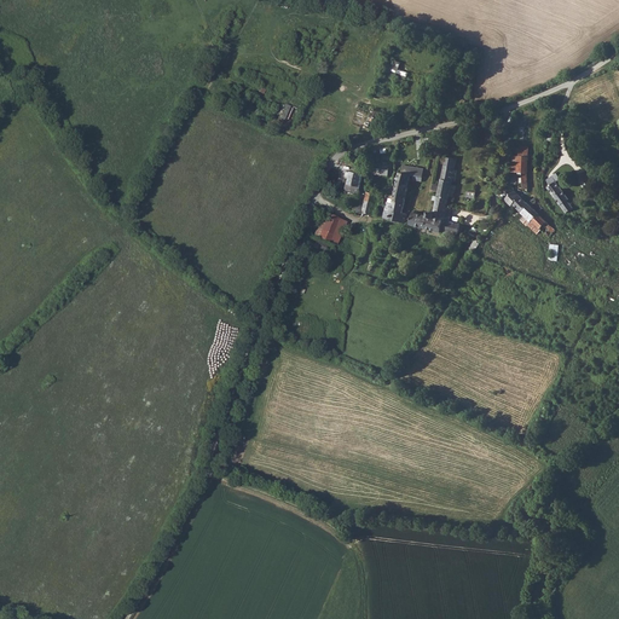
[(399,69),(401,62),(395,61),(392,71),(408,76),(409,73),(399,69)]
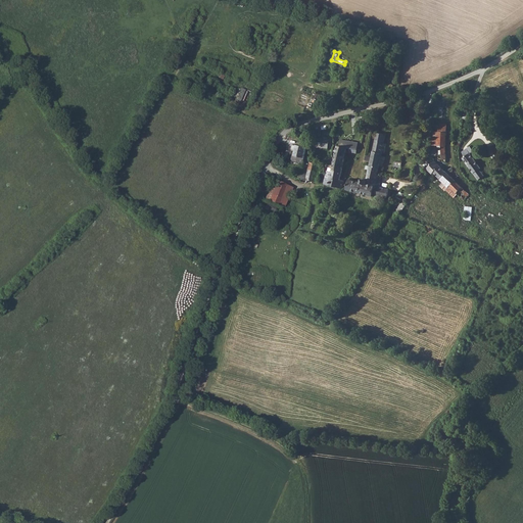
[(333,96),(319,91),(316,98),(331,103),(333,96)]
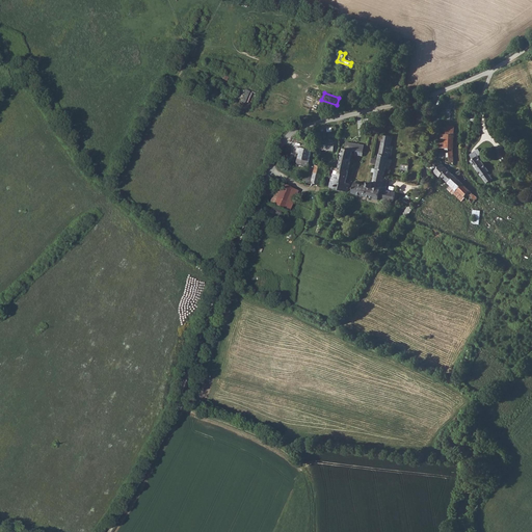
[(452,109),(454,109),(455,102),(448,102),(446,120),(451,121),(452,109)]
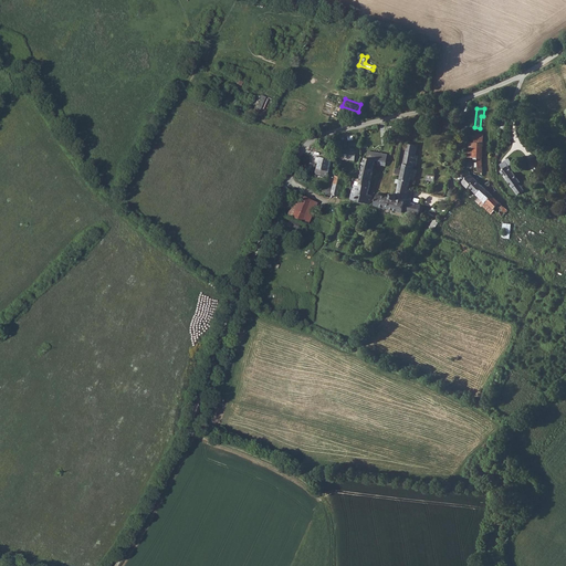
[(401,173),(401,176),(410,178),(416,150),(416,148),(417,142),(410,139),(404,168),(398,167),(398,171),(401,173)]
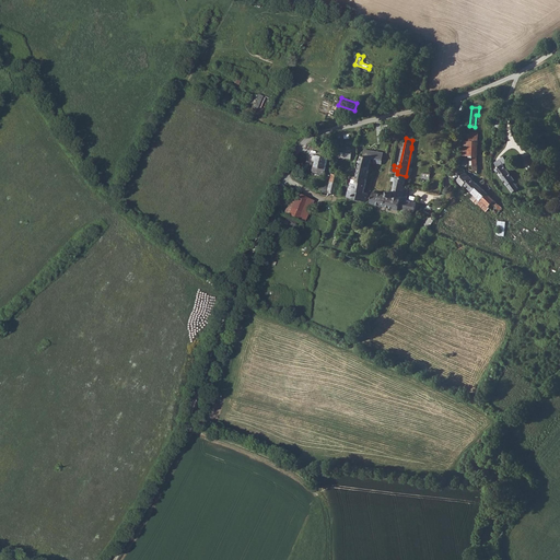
[(349,142),(343,141),(342,147),(341,154),(349,154),(351,154),(352,152),(352,150),(348,150),(349,142)]
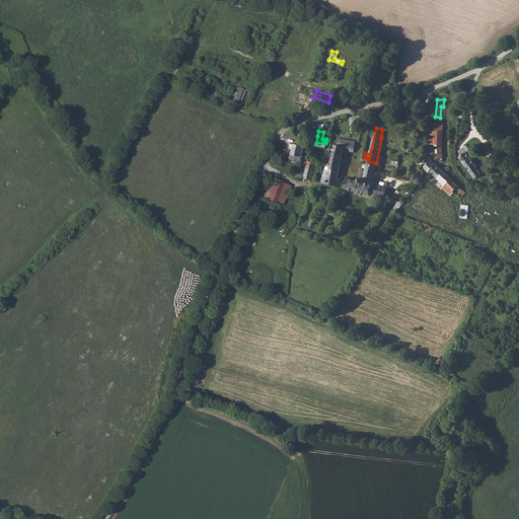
[(354,150),(355,144),(343,143),(344,138),(338,138),(338,142),(335,142),(332,153),(338,154),(343,155),(344,148),(354,150)]
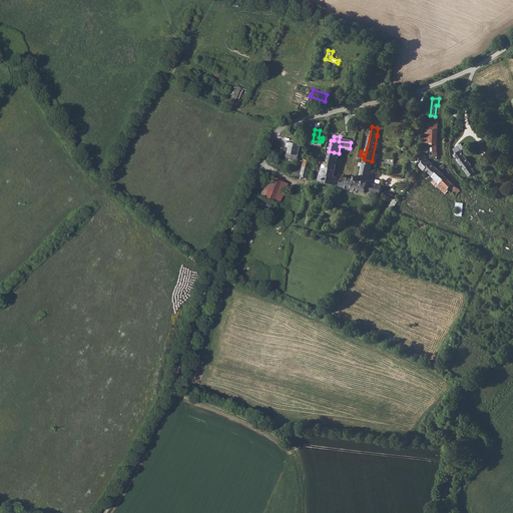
[(301,157),(304,139),(295,137),(293,149),(291,148),(289,152),(301,157)]
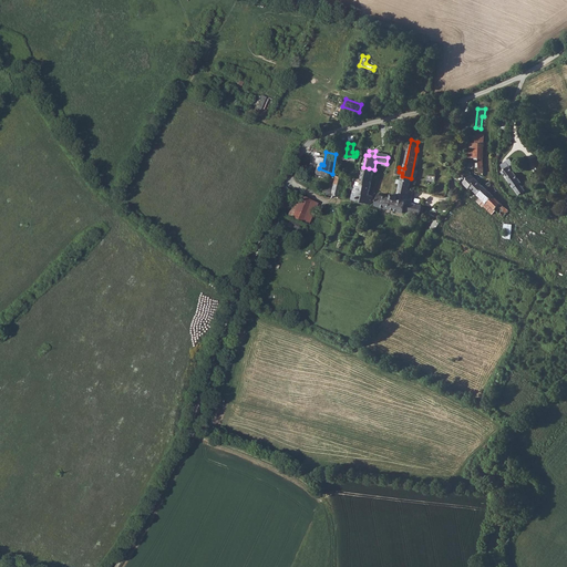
[(515,162),(512,156),(502,164),(505,168),(504,169),(522,193),(528,188),(522,181),(524,179),(512,164),(515,162)]
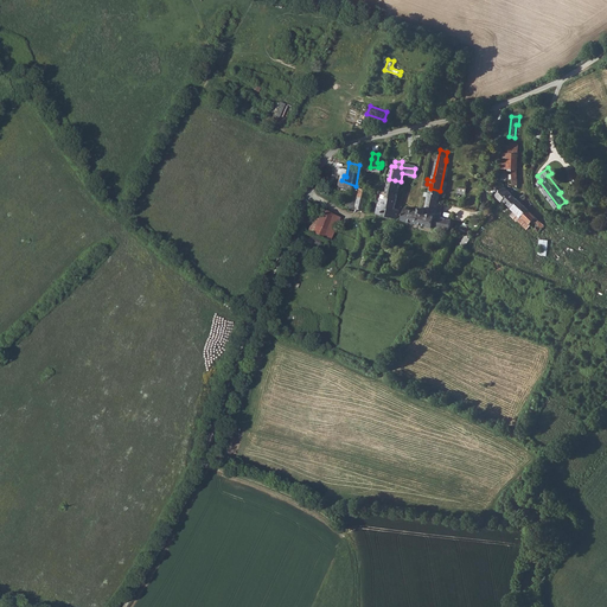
[(573,184),(583,178),(577,167),(567,172),(573,184)]
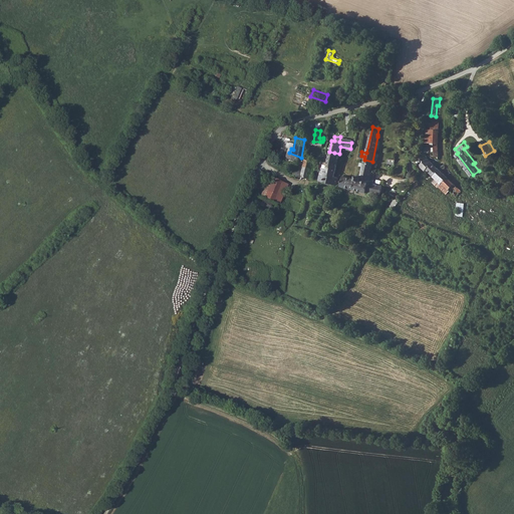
[(334,153),(329,152),(327,161),(327,164),(336,166),(337,160),(333,159),(334,153)]
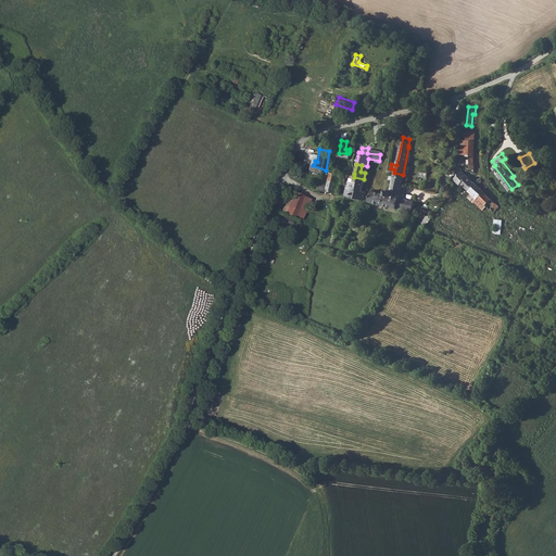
[(500,207),(464,167),(456,175),(462,181),(464,180),(470,188),(470,189),(480,200),(481,199),(494,213),(500,207)]
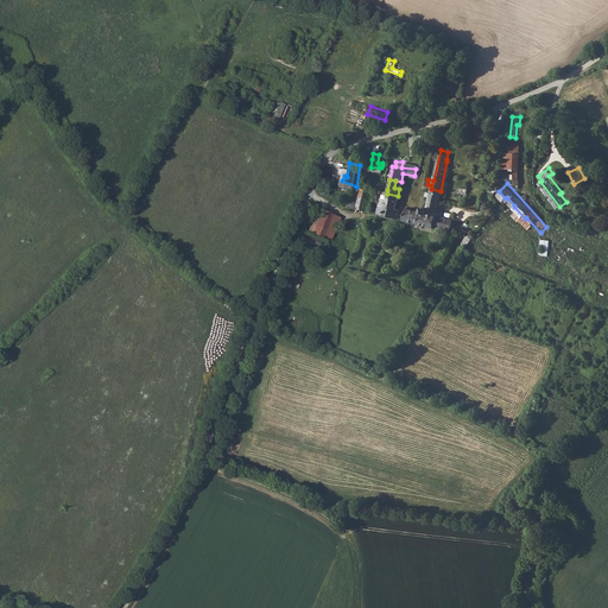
[(359,198),(348,196),(347,203),(366,207),(369,185),(362,184),(359,198)]
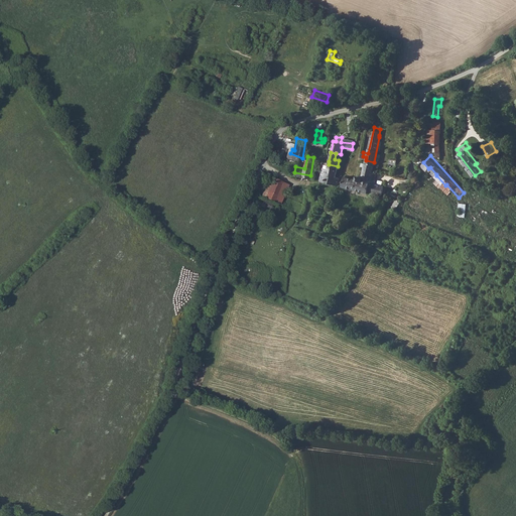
[(375,176),(376,170),(373,169),(374,162),(366,160),(362,175),(359,174),(359,178),(346,175),(343,184),(367,191),(368,189),(370,181),(375,182),(376,176),(375,176)]
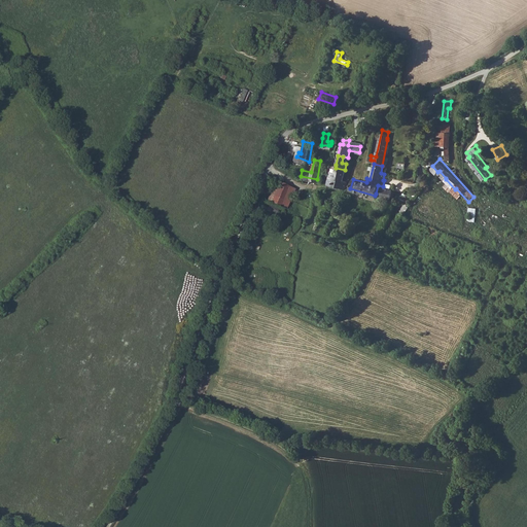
[(335,171),(330,170),(328,178),(334,178),(334,176),(343,178),(345,170),(336,168),(335,171)]
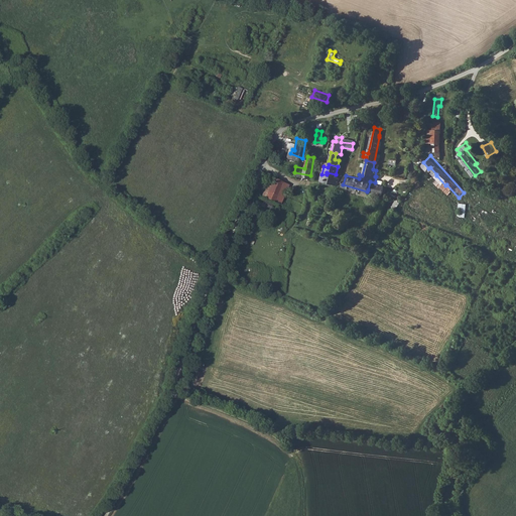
[(340,183),(342,176),(336,175),(336,174),(327,172),(327,174),(321,174),(320,178),(340,183)]
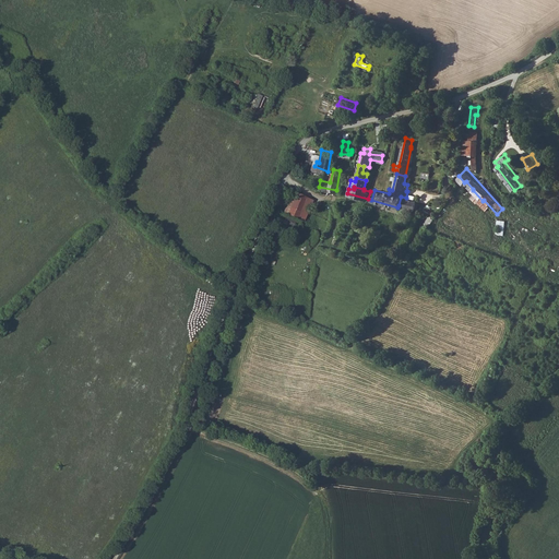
[(293,200),(288,199),(284,213),(305,221),(312,199),(295,192),(293,200)]
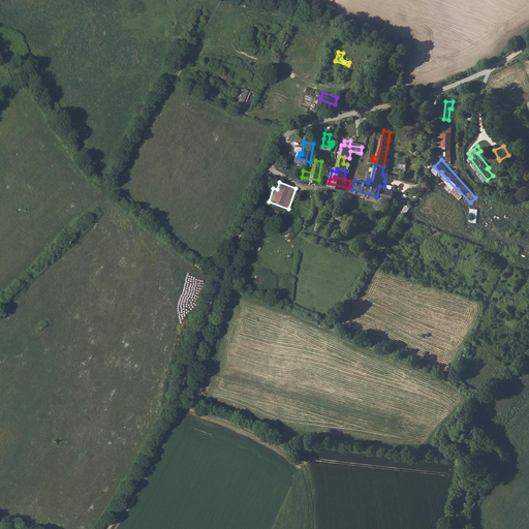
[(395,189),(384,187),(379,186),(377,194),(394,198),(394,196),(395,196),(396,197),(397,191),(395,190),(395,189)]
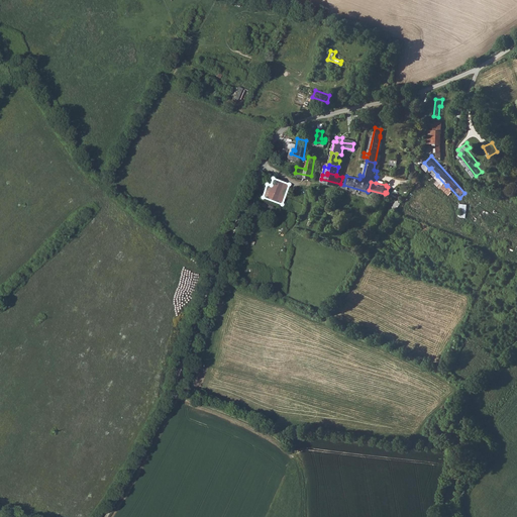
[(262,206),(271,210),(274,204),(264,200),(262,206)]
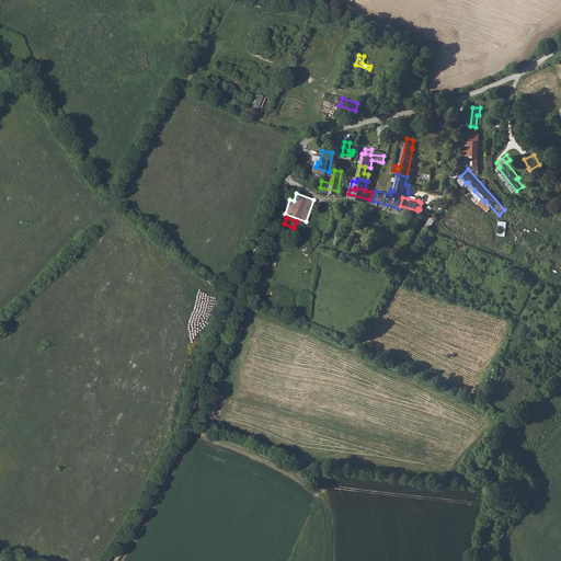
[(497,236),(506,237),(507,221),(499,220),(497,236)]
